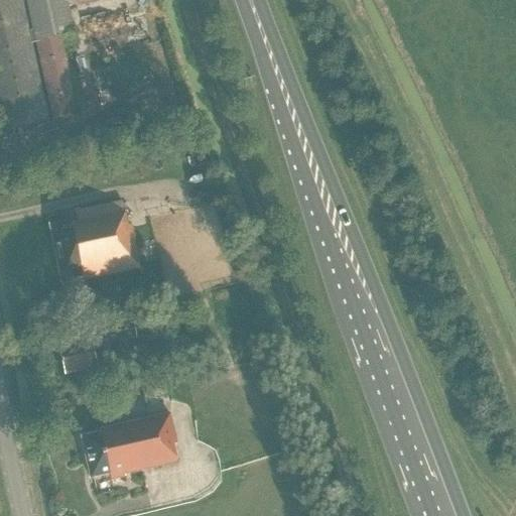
[(20,0),(0,0),(0,127),(1,130),(47,120),(31,43),(36,42),(52,119),(77,114),(59,35),(73,32),(68,6),(97,0),(26,0),(33,30),(28,31),(20,0)]
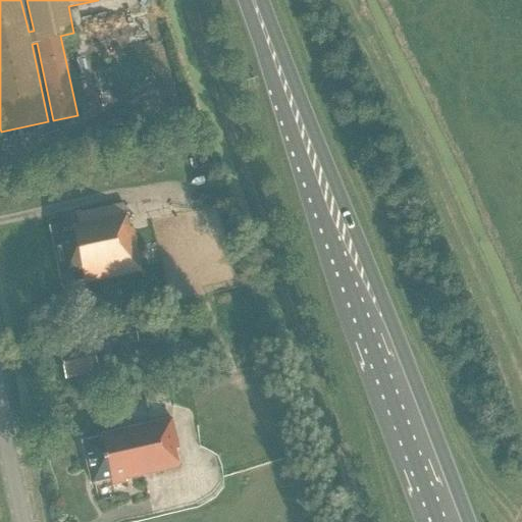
[(137,254),(133,229),(132,228),(128,229),(123,204),(75,214),(77,221),(49,227),(61,288),(140,271),(137,254)]
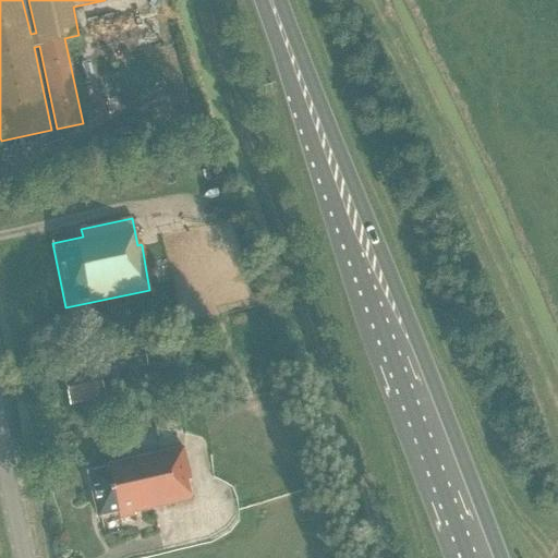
[(118,372),(147,366),(144,348),(98,355),(101,370),(63,379),(69,404),(105,398),(102,389),(121,386),(118,372)]
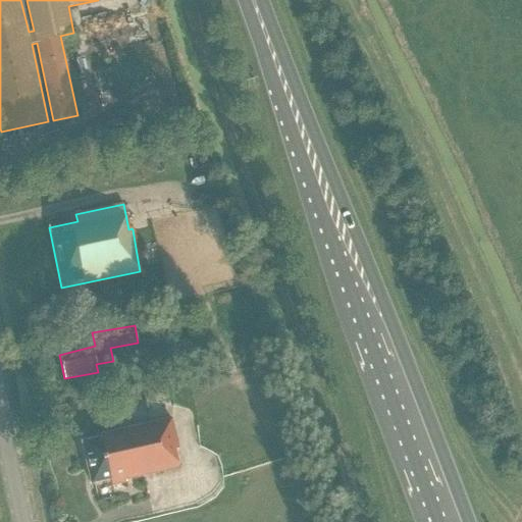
[(177,450),(171,419),(101,435),(101,438),(82,442),(91,484),(111,480),(112,485),(125,482),(123,476),(133,475),(134,478),(178,468),(175,451),(177,450)]
